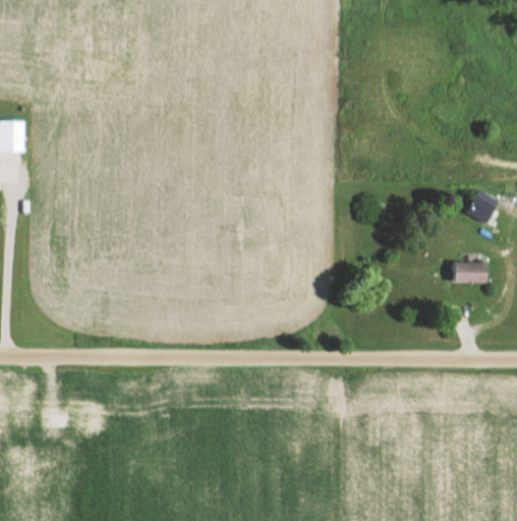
[(13,163),(0,162),(0,181),(13,182),(13,163)]
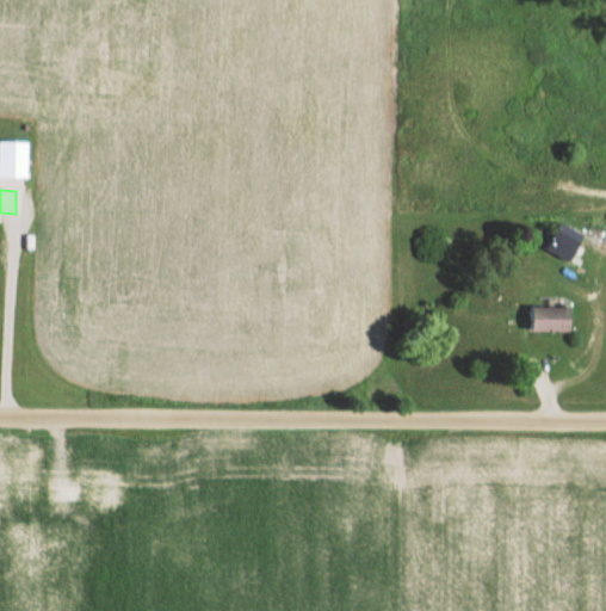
[(548,248),(569,264),(581,246),(560,230),(548,248)]
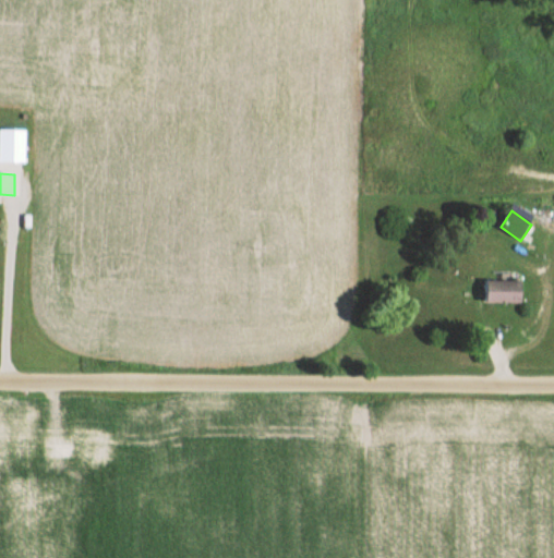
[(522,303),(522,281),(483,281),(483,303),(522,303)]
